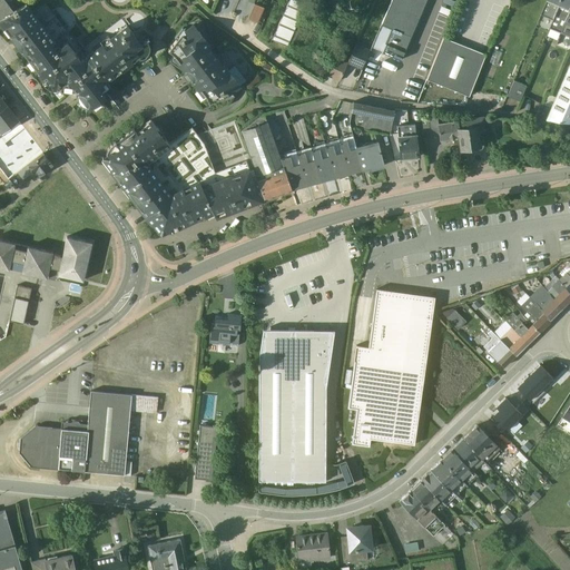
[(0,0),(0,19),(17,10),(10,1),(11,0),(0,0)]
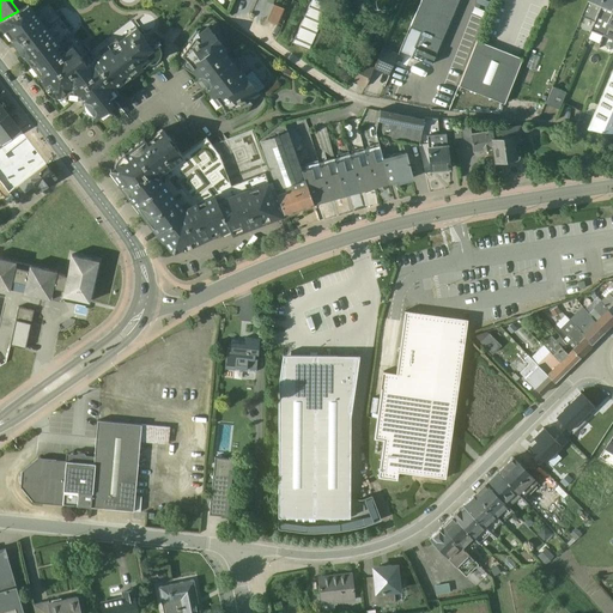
[(310,0),(292,43),(308,50),(309,49),(317,29),(328,5),(316,0),(310,0)]
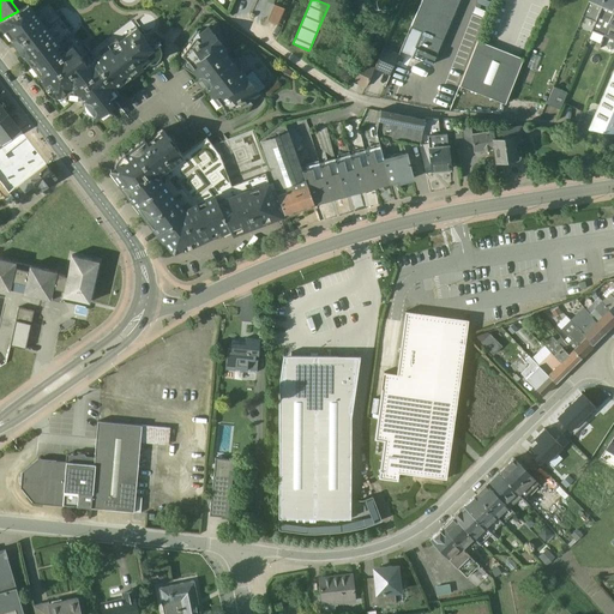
[(458,0),(421,0),(399,50),(410,56),(415,47),(434,56),(458,0)]
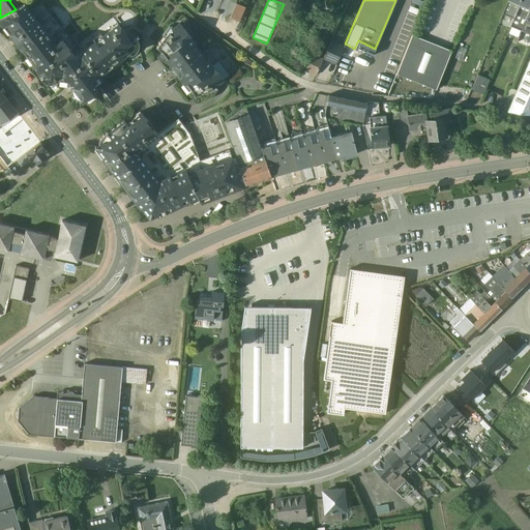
[(522,0),(508,0),(503,13),(514,19),(522,0)]
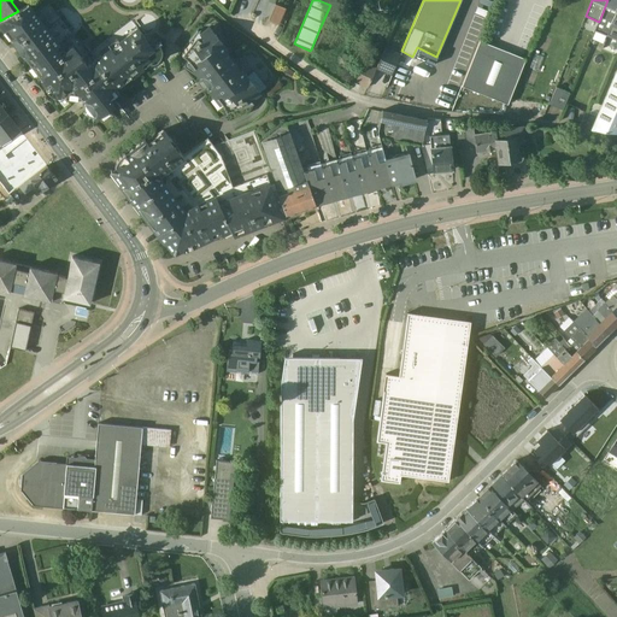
[(616,11),(616,0),(607,0),(599,22),(593,35),(604,40),(606,35),(607,35),(616,11)]
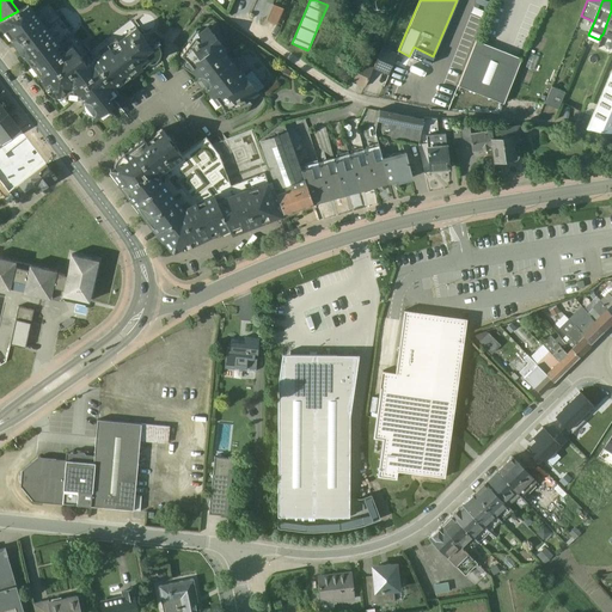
[(265,20),(276,25),(283,8),(273,4),(265,20)]
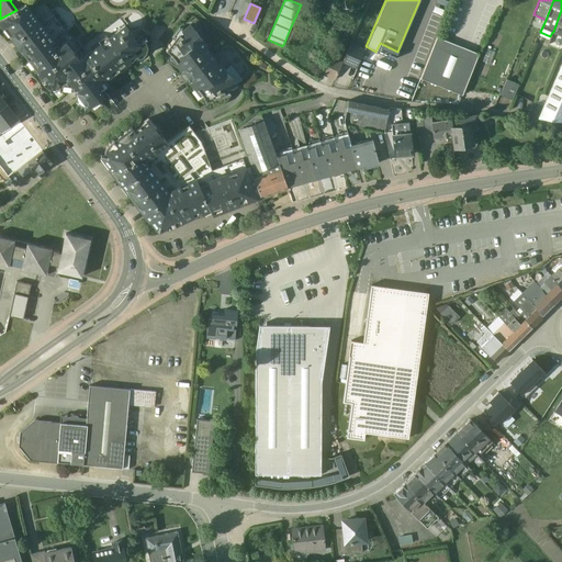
[(27,60),(54,40),(54,38),(44,26),(43,26),(46,24),(35,10),(33,11),(26,4),(17,10),(0,19),(0,24),(2,27),(27,60)]
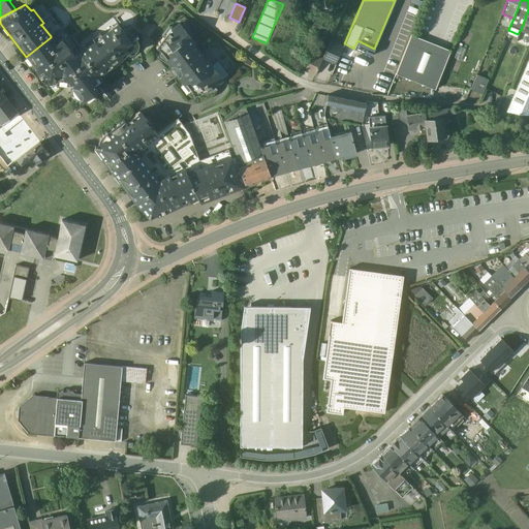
[(311,30),(318,33),(324,20),(316,16),(311,30)]
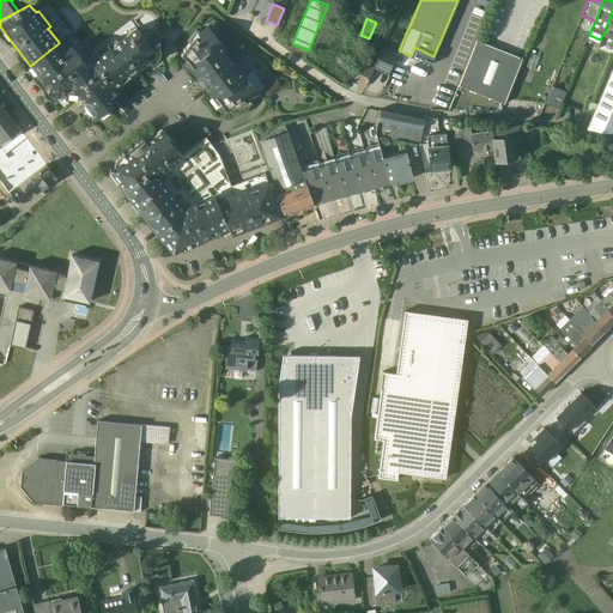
[(48,29),(59,42),(64,38),(53,25),(48,29)]
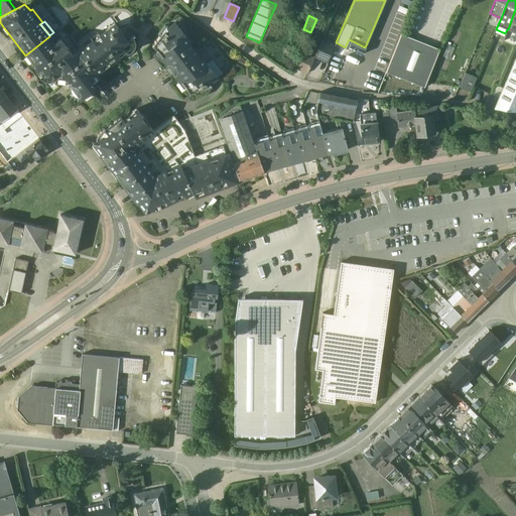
[(211,84),(218,79),(207,63),(208,62),(203,57),(201,57),(190,44),(190,41),(174,21),(166,27),(163,25),(157,34),(159,36),(151,46),(154,48),(151,53),(161,61),(162,61),(167,68),(164,70),(169,76),(171,75),(176,80),(175,80),(180,93),(186,91),(188,95),(201,90),(201,91),(211,88),(212,87),(211,84)]
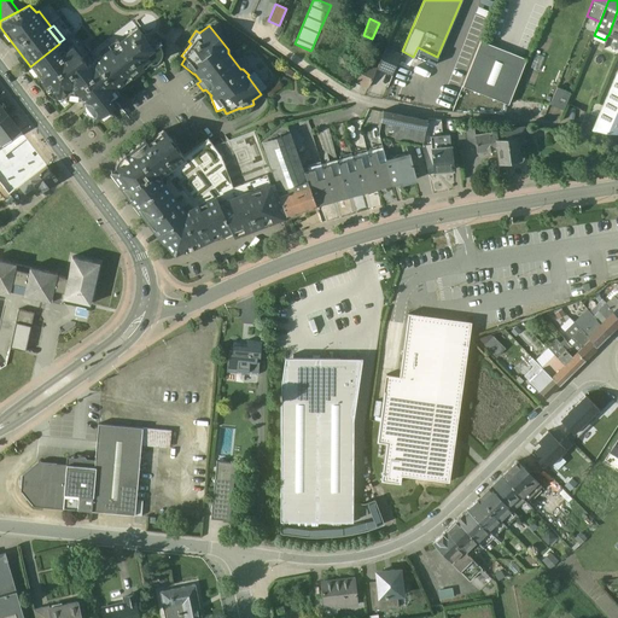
[(100,54),(122,85),(132,77),(132,79),(151,64),(152,64),(153,64),(156,63),(158,62),(161,58),(162,54),(162,50),(159,46),(158,42),(155,41),(152,40),(150,40),(147,40),(136,27),(117,41),(116,39),(98,53),(100,54)]
